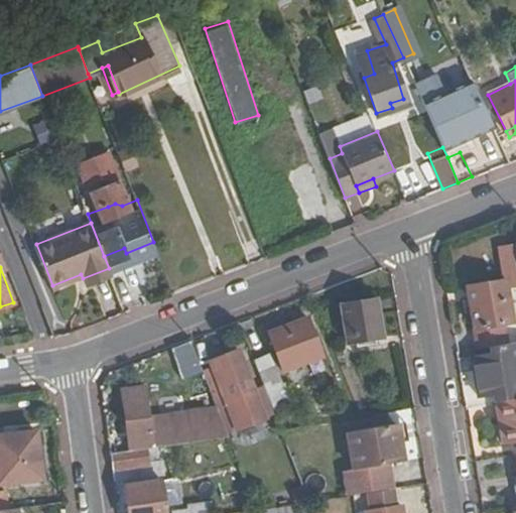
[(85,284),(111,274),(109,268),(83,278),(85,284)]
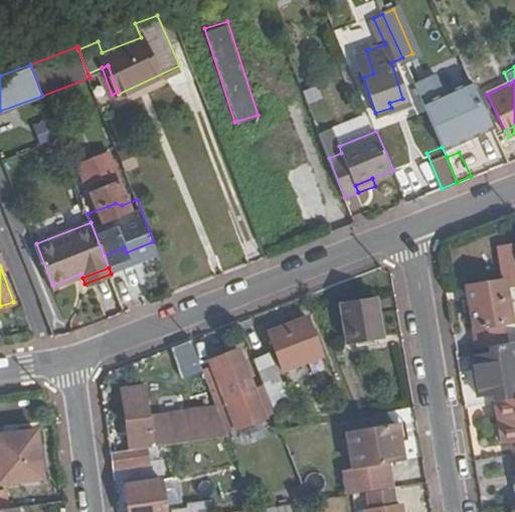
[(466,287),(477,348),(489,346),(514,342),(505,280),(466,287)]
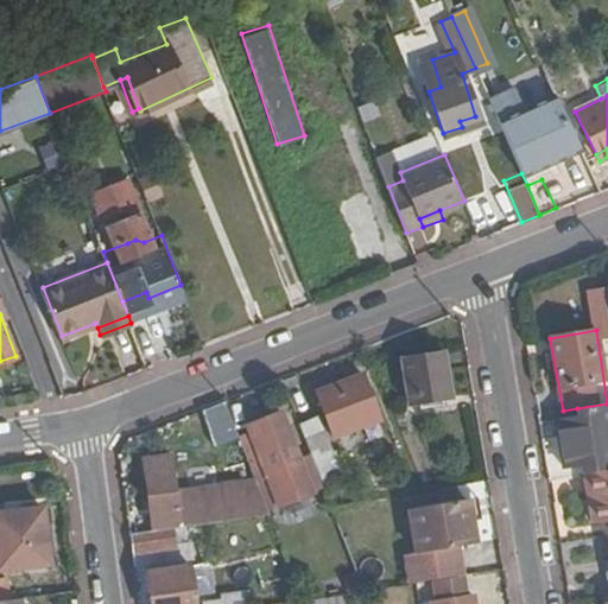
[(450,395),(443,351),(401,357),(409,401),(450,395)]
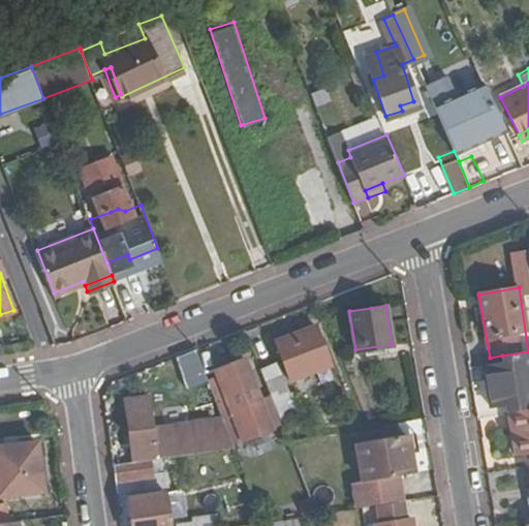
[(23,321),(33,347),(24,321),(23,321)]
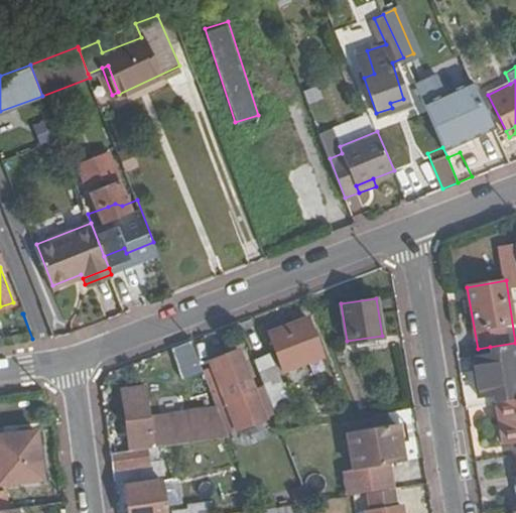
[(321,355),(306,316),(269,331),(284,369),(321,355)]
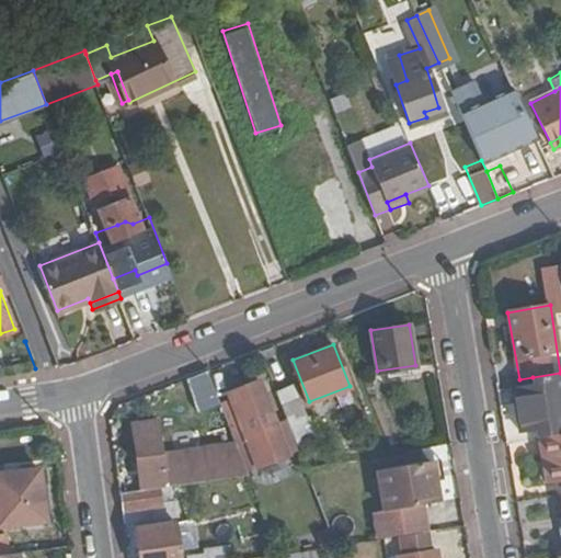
[(208,368),(190,376),(202,409),(221,402),(208,368)]
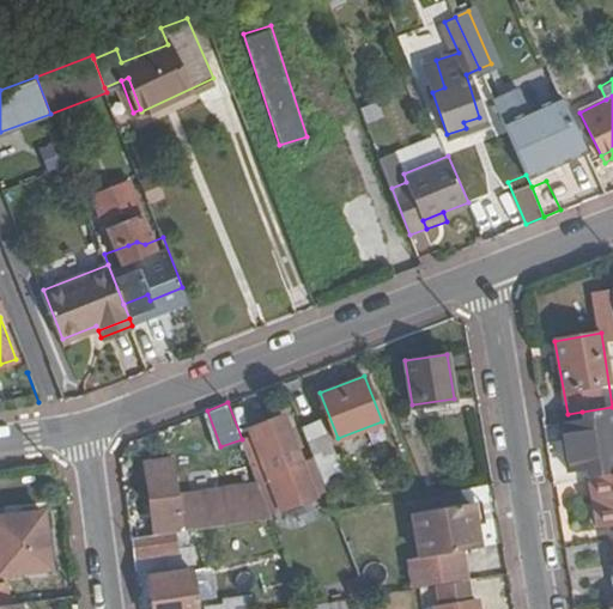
[(562,424),(571,479),(590,475),(612,472),(612,406),(612,407),(582,412),(583,420),(562,424)]
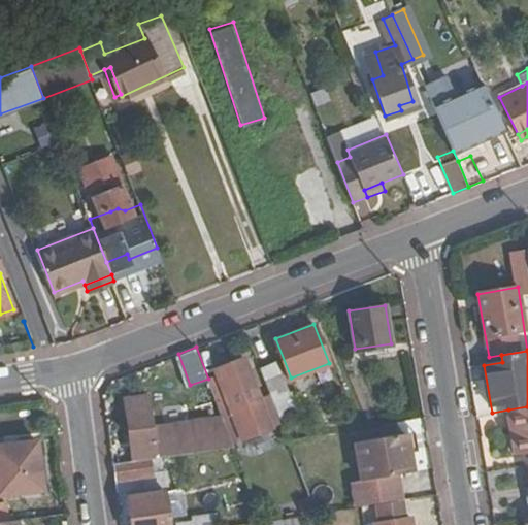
[(261,400),(244,357),(225,365),(228,374),(223,376),(232,399),(228,400),(232,412),(261,400)]
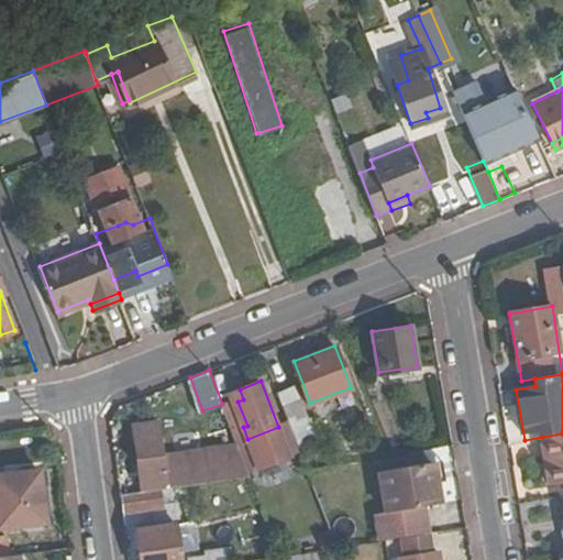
[(280,390),(300,441),(317,436),(297,383),(280,390)]
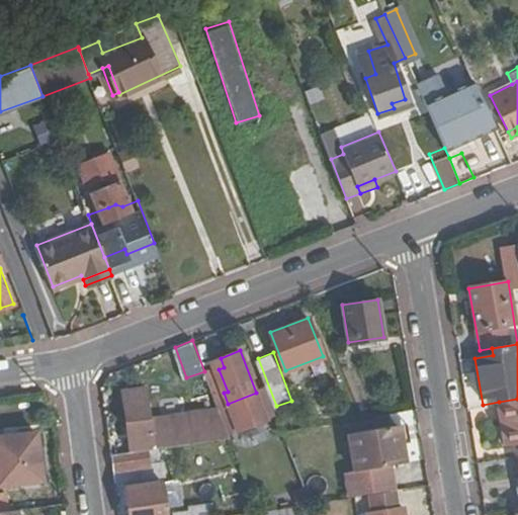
[(125,403),(132,449),(172,444),(231,437),(219,407),(150,415),(146,383),(124,387),(127,403),(125,403)]
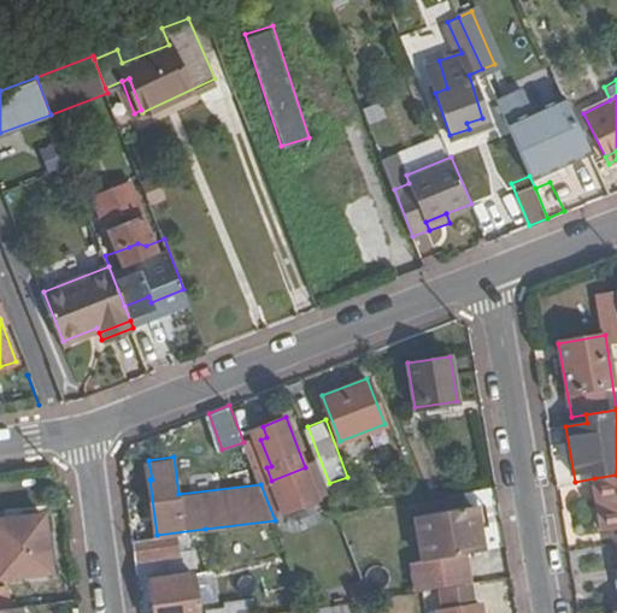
[(616,475),(594,478),(604,530),(616,528),(616,475)]
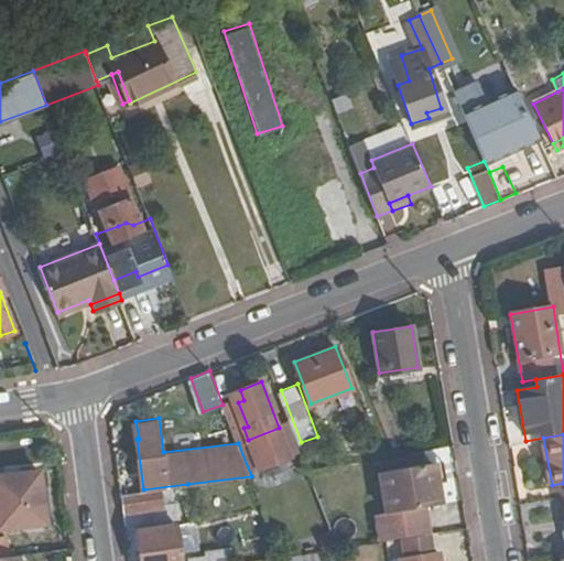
[(378,473),(384,514),(441,504),(433,463),(378,473)]
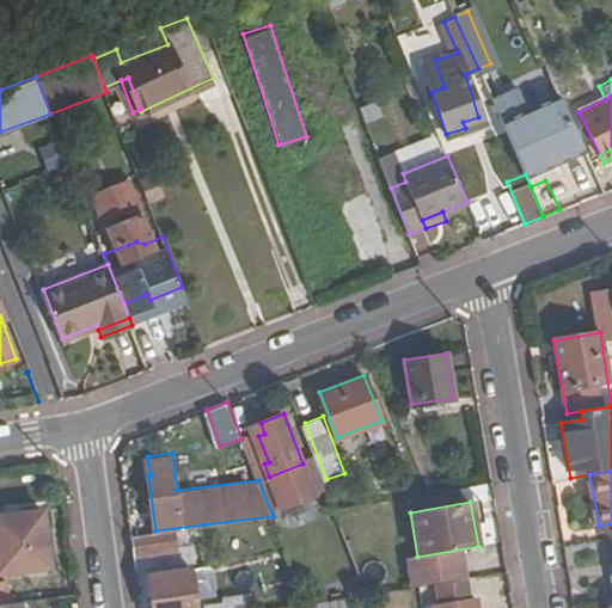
[(0,515),(0,571),(49,566),(43,510),(0,515)]
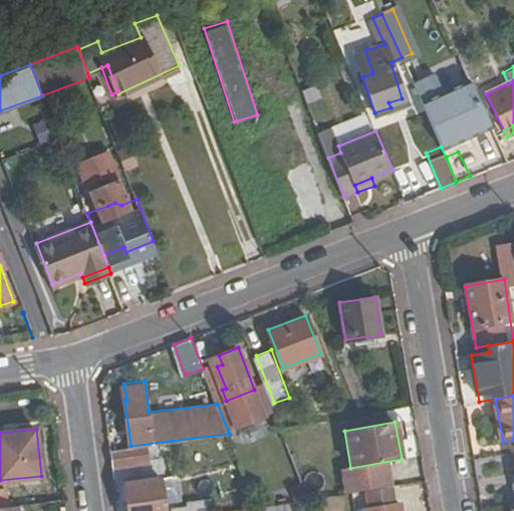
[(131,446),(109,448),(113,477),(152,472),(151,462),(174,459),(171,441),(131,446)]
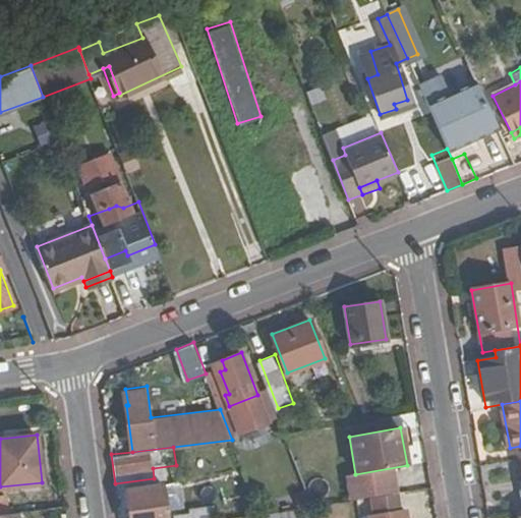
[(126,488),(129,517),(168,517),(164,483),(126,488)]
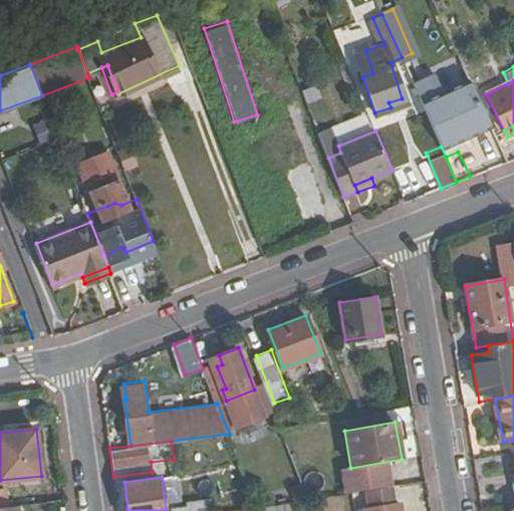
[(296,510),(295,501),(274,505),(275,510),(296,510)]
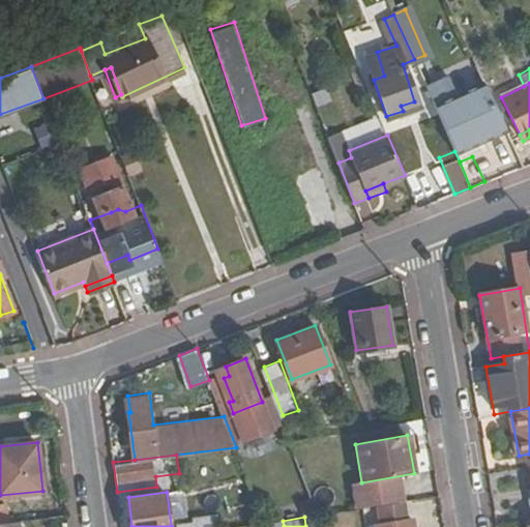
[(413,526),(412,518),(376,524),(376,526),(413,526)]
